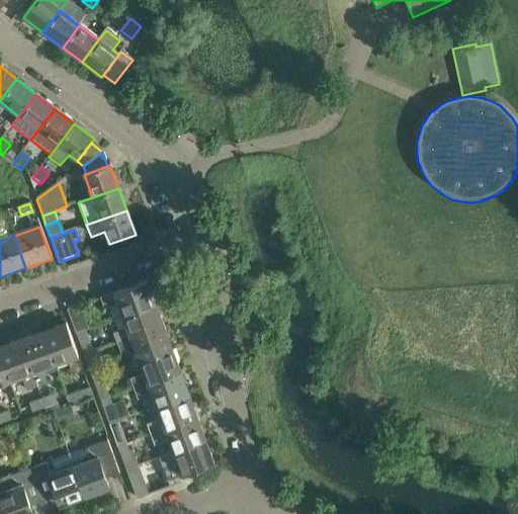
[(147,282),(100,300),(104,311),(117,306),(122,318),(156,306),(147,282)]
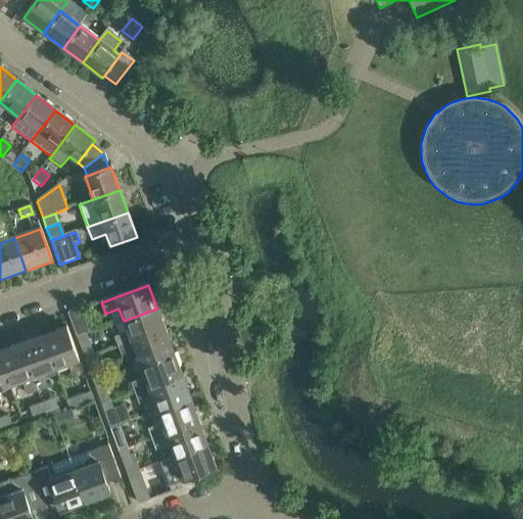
[(114,338),(117,348),(165,331),(157,309),(124,321),(128,333),(114,338)]
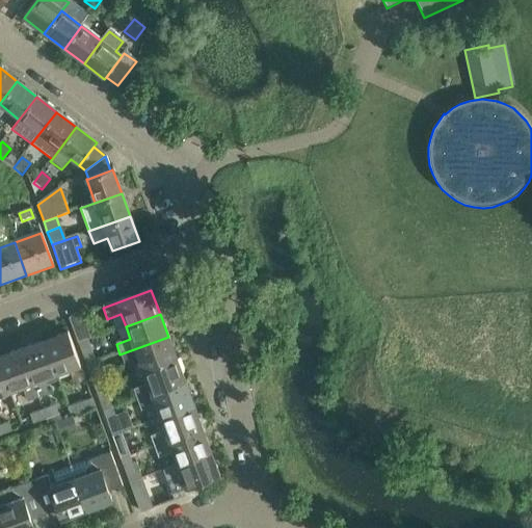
[(78,344),(86,341),(90,339),(81,315),(70,319),(78,344)]
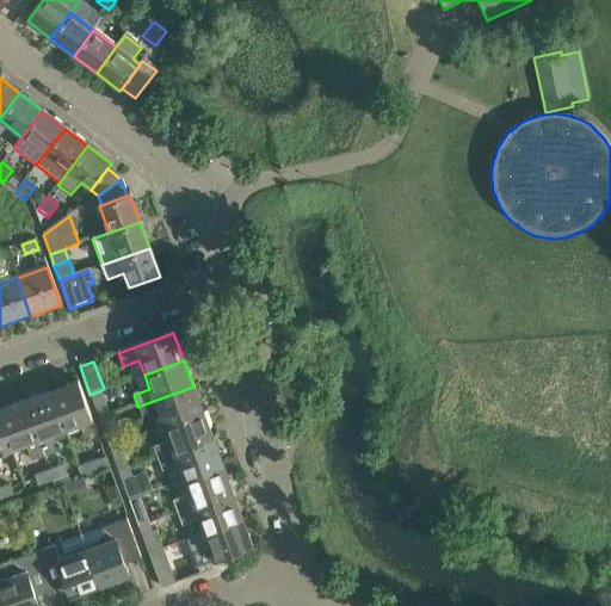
[(78,383),(50,393),(65,432),(79,427),(85,443),(98,438),(78,383)]
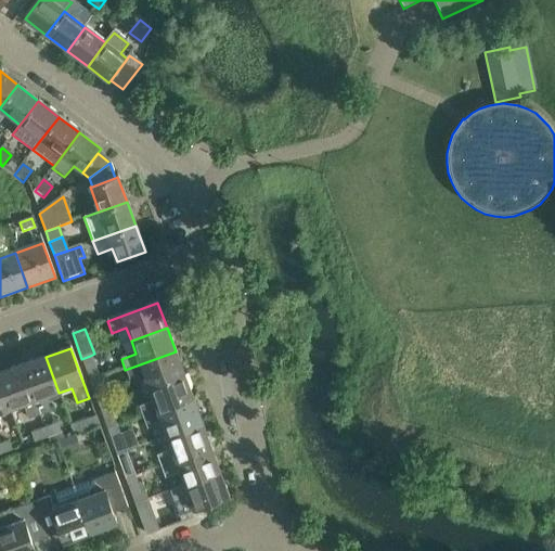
[(144,376),(149,389),(184,376),(176,351),(125,370),(129,382),(144,376)]
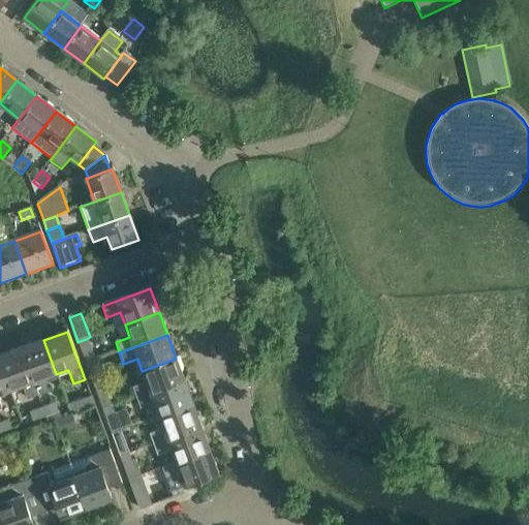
[(86,365),(95,362),(86,339),(78,342),(86,365)]
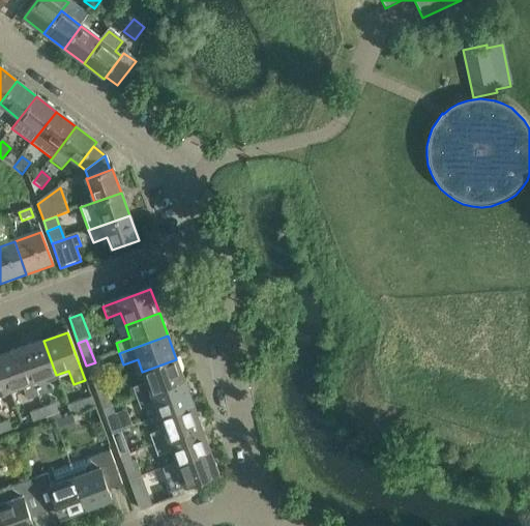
[(43,380),(56,375),(43,341),(20,350),(37,398),(49,393),(43,380)]
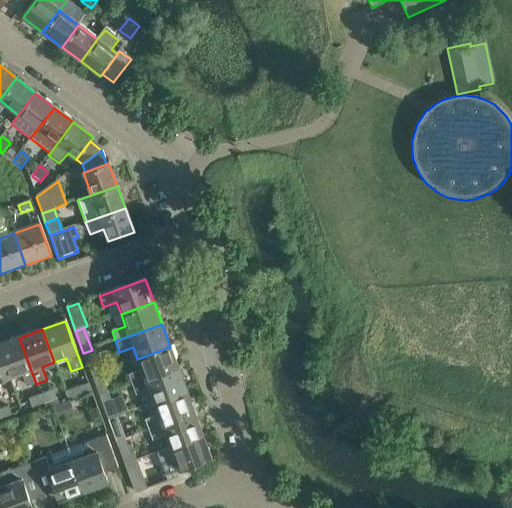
[(19,338),(0,344),(0,354),(9,379),(21,374),(26,388),(36,384),(19,338)]
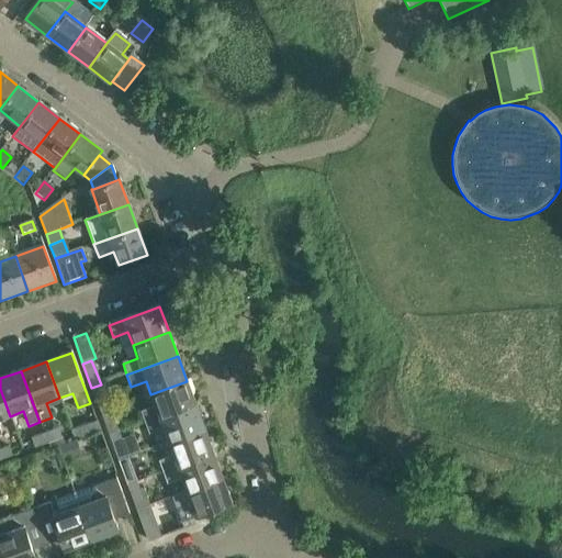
[(141,413),(145,424),(197,405),(187,381),(150,394),(156,408),(141,413)]
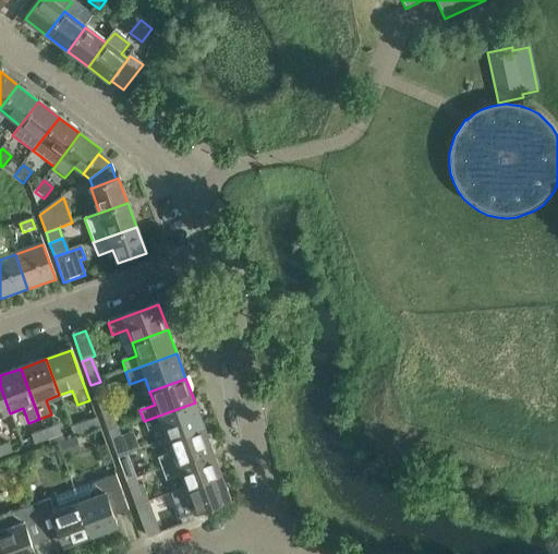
[(100,410),(109,407),(100,382),(91,385),(100,410)]
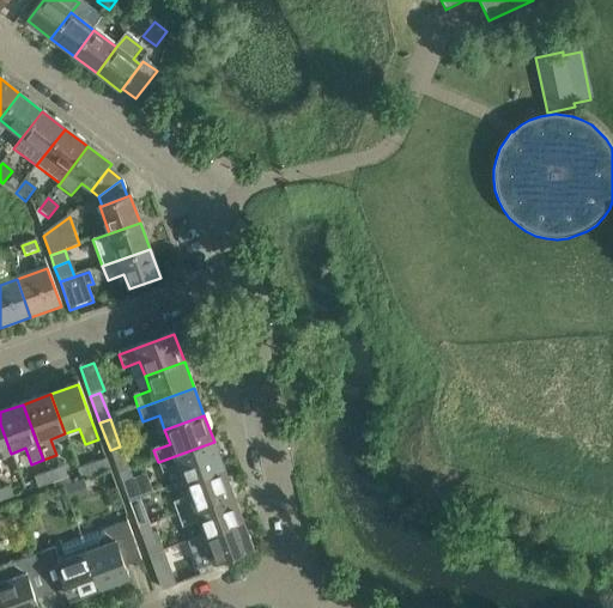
[(0,469),(0,457),(11,454),(0,424),(0,475),(2,475),(0,469)]
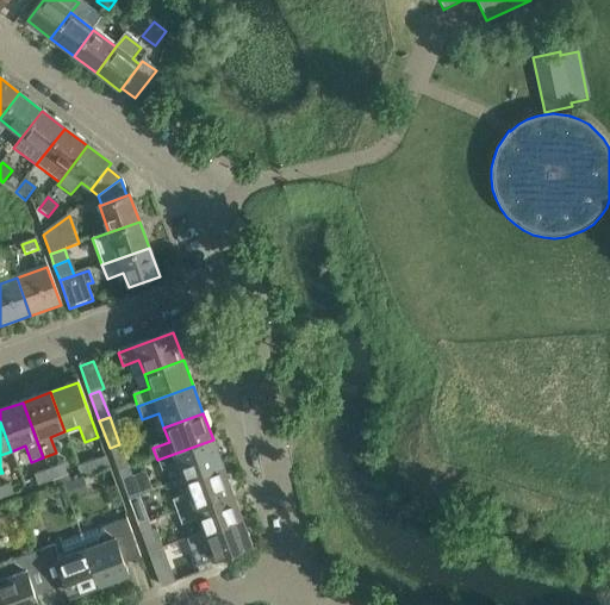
[(178,467),(184,481),(223,467),(213,440),(157,460),(162,473),(178,467)]
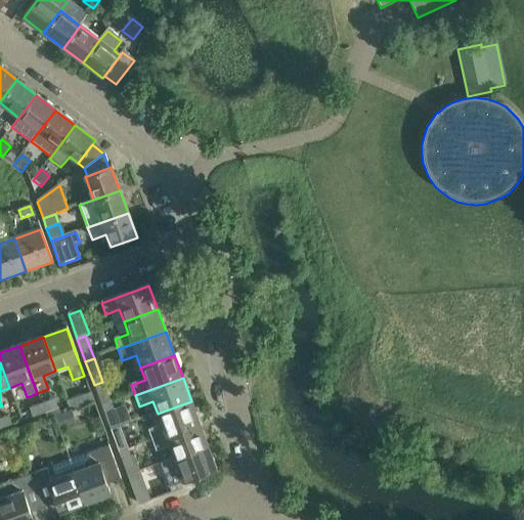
[(102,407),(111,404),(102,382),(94,385),(102,407)]
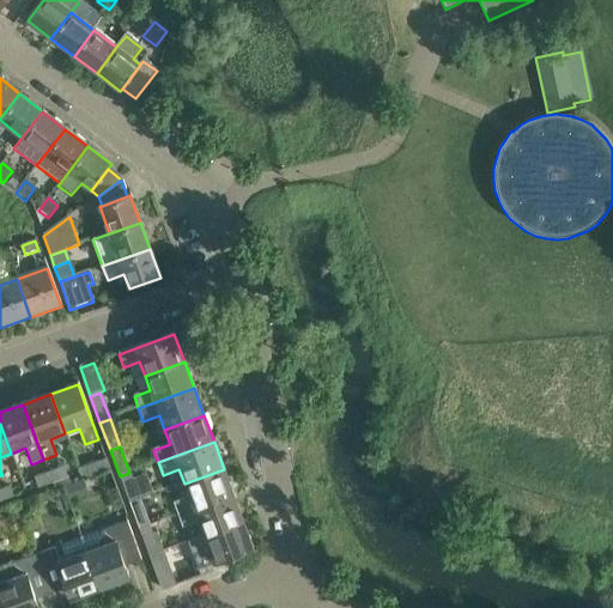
[(110,470),(107,461),(78,472),(83,481),(110,470)]
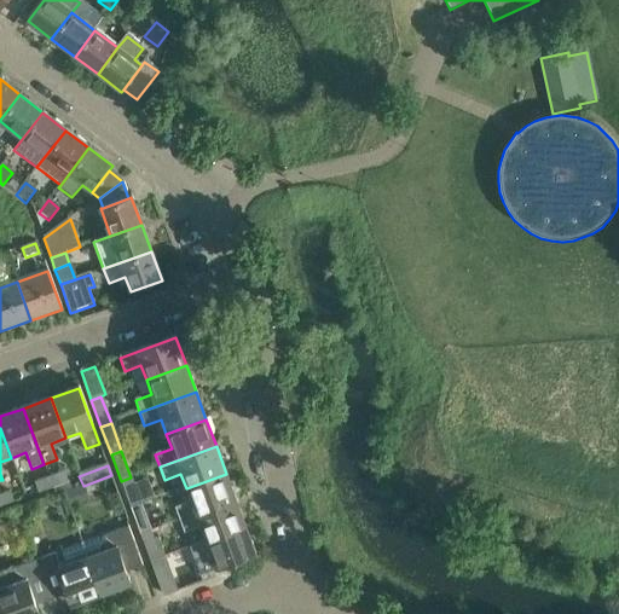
[(53,488),(68,484),(64,474),(50,479),(53,488)]
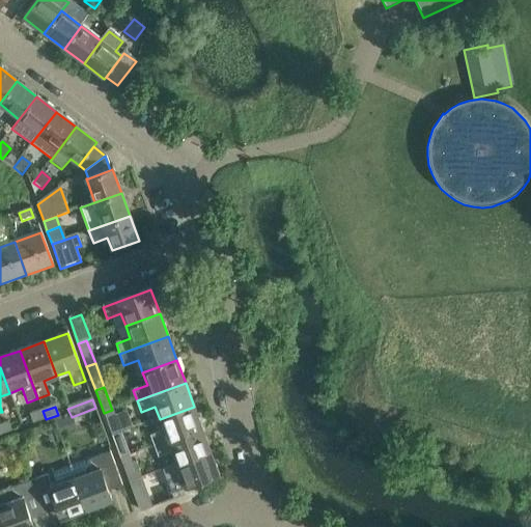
[(202,430),(194,407),(160,419),(164,432),(150,437),(154,447),(202,430)]
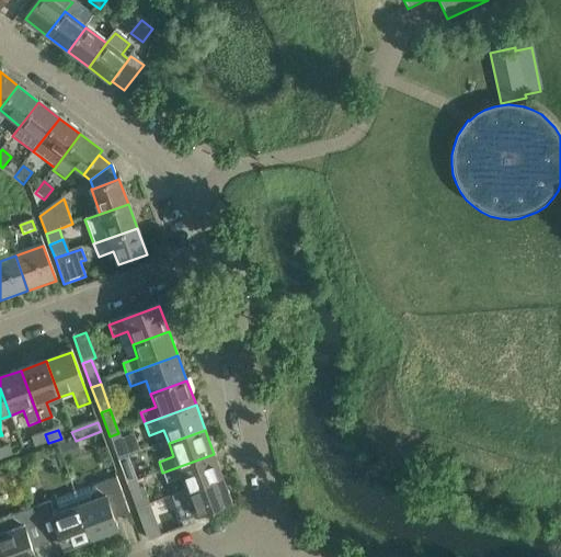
[(118,462),(127,458),(118,433),(110,436),(118,462)]
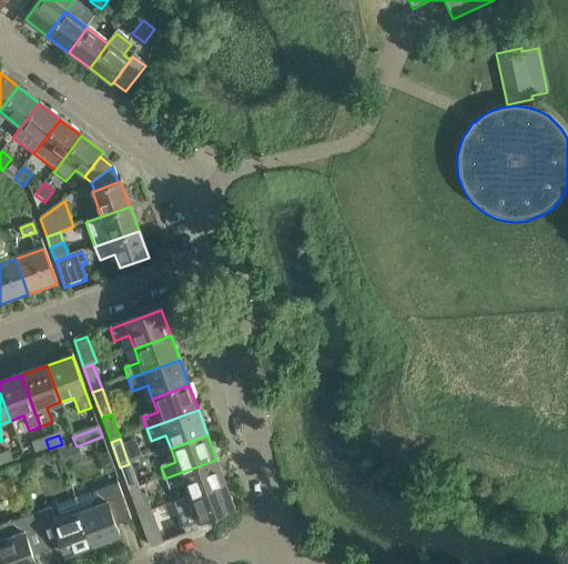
[(36,454),(49,449),(46,440),(32,445),(36,454)]
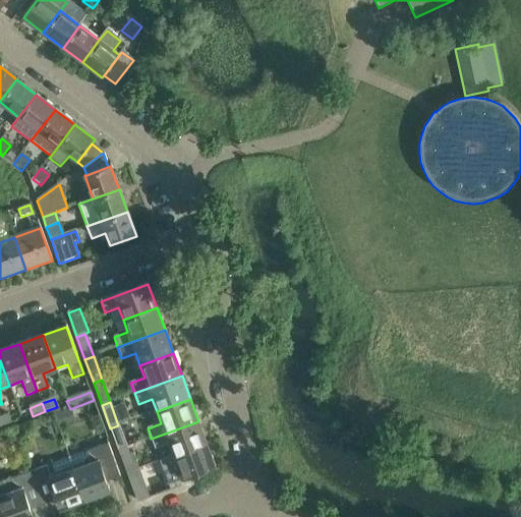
[(70,412),(54,417),(57,427),(74,421),(70,412)]
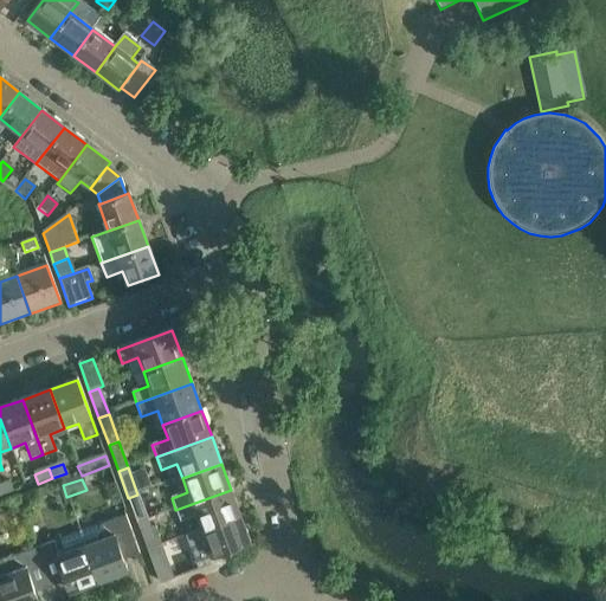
[(0,497),(12,493),(8,484),(0,486),(0,497)]
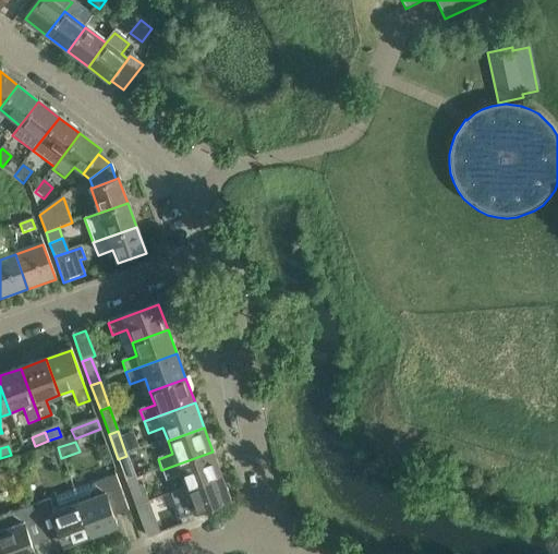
[(181,477),(185,490),(221,477),(213,452),(161,470),(166,482),(181,477)]
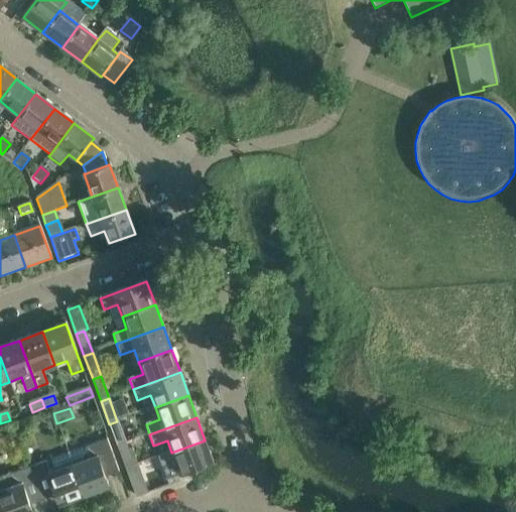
[(117,446),(126,443),(117,421),(109,424),(117,446)]
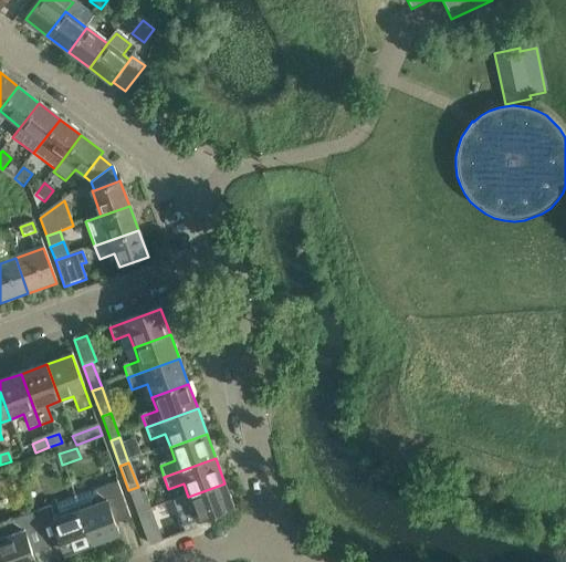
[(16,467),(3,471),(7,485),(20,479),(16,467)]
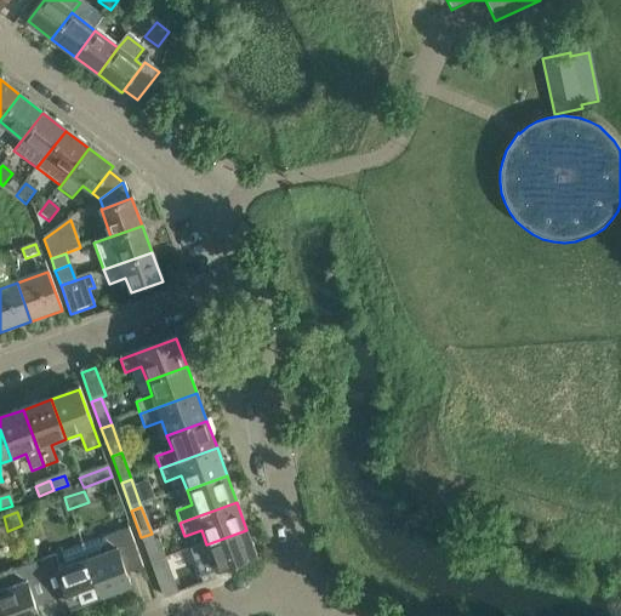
[(129,530),(103,539),(83,547),(101,598),(131,587),(126,576),(143,570),(129,530)]
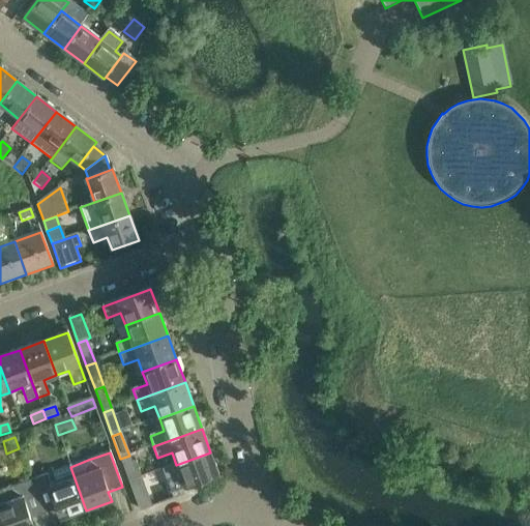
[(219,476),(210,453),(176,465),(181,477),(167,483),(171,494),(219,476)]
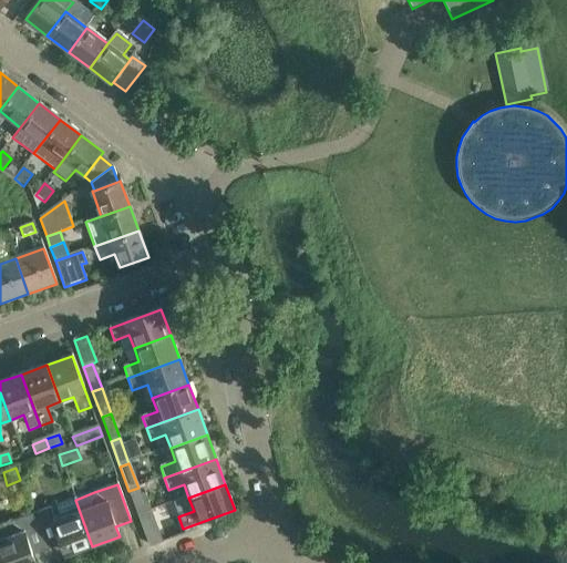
[(138,488),(129,491),(138,517),(151,512),(145,494),(141,497),(138,488)]
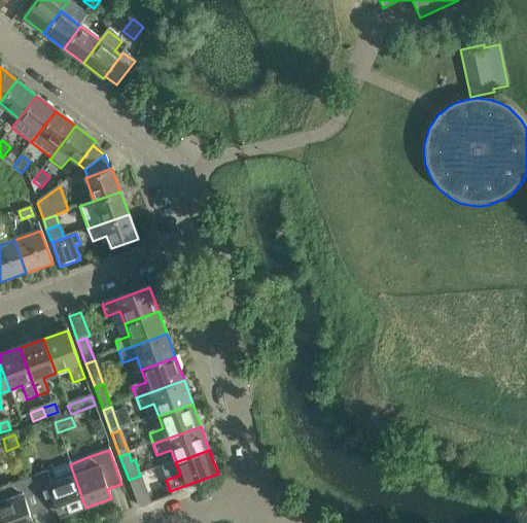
[(70,464),(32,478),(44,512),(57,507),(61,517),(85,508),(70,464)]
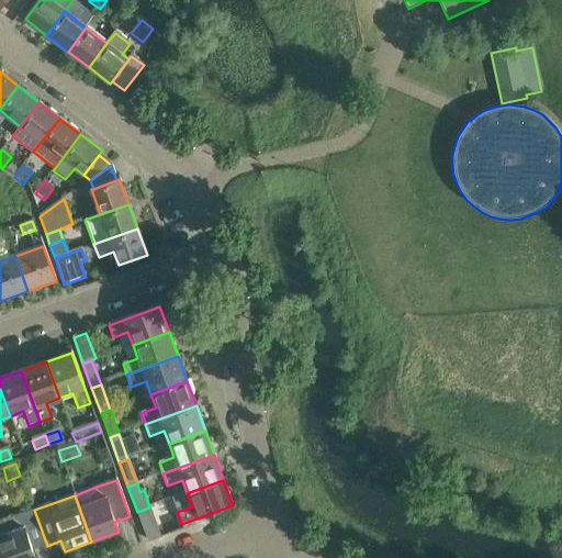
[(159,533),(149,508),(137,512),(146,537),(159,533)]
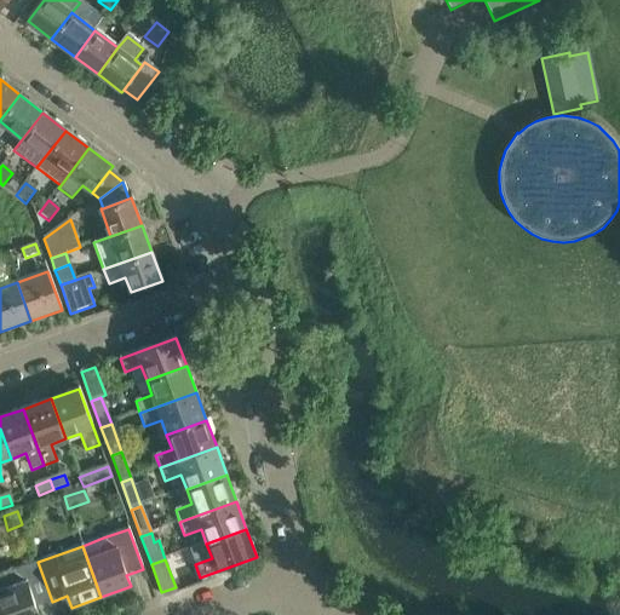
[(36,608),(52,602),(38,562),(0,575),(0,601),(5,614),(39,614),(36,608)]
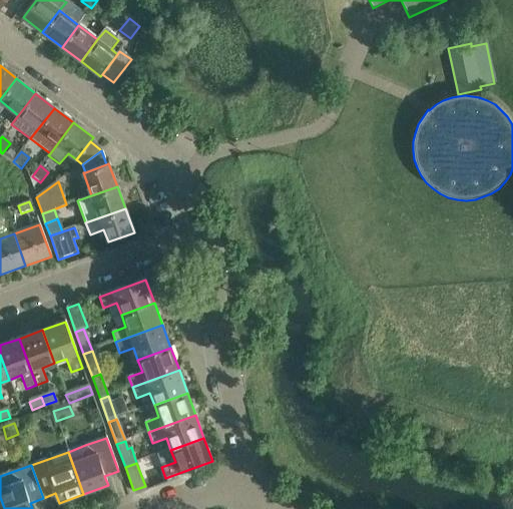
All buildings are outlined.
